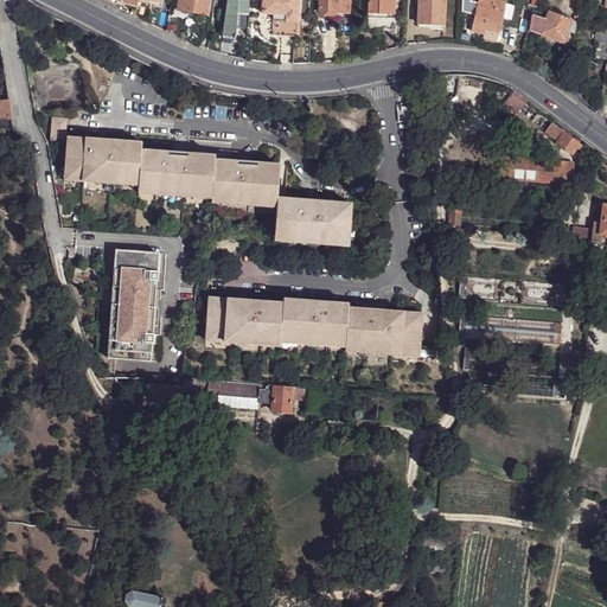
[(179,0),(179,11),(208,13),(209,0),(179,0)]
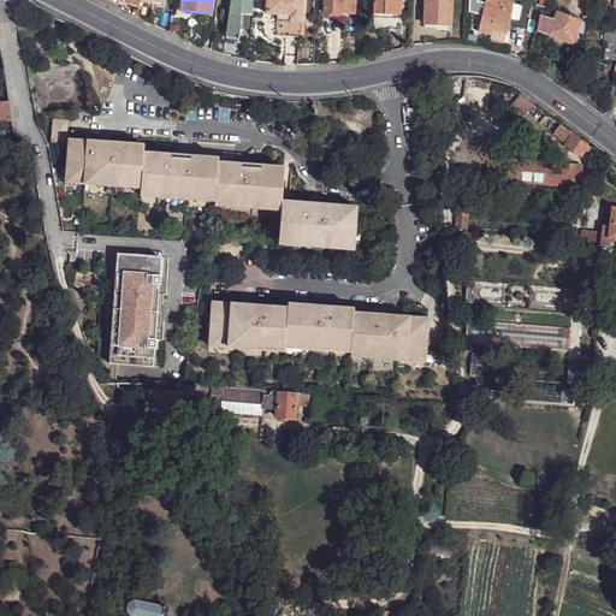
[(226,37),(240,37),(242,0),(231,0),(227,30),(226,34),(226,37)]
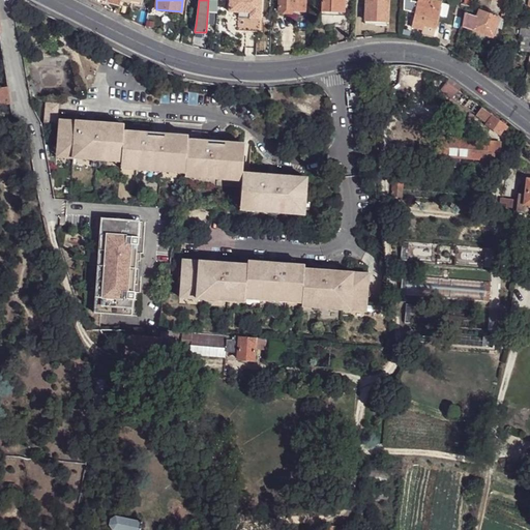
[(249,18),(261,19),(261,0),(230,0),(230,11),(239,12),(251,13),(249,18)]
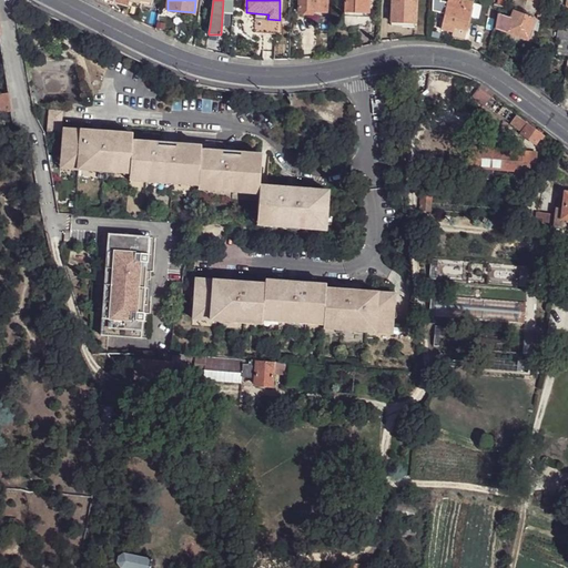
[(327,0),(300,0),(300,11),(302,11),(301,14),(314,14),(314,11),(328,12),(327,0)]
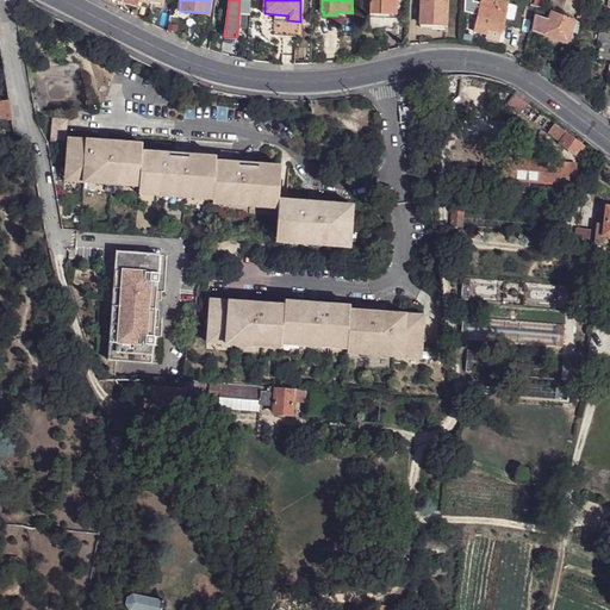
[(371,0),(369,13),(385,13),(385,18),(397,18),(397,0),(371,0)]
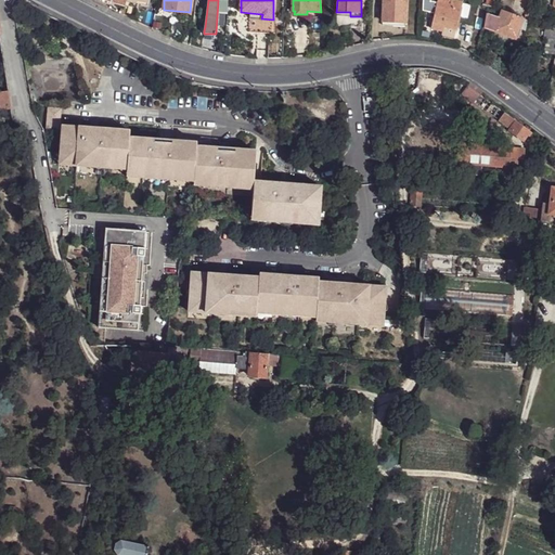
[(383,0),(383,22),(404,22),(405,0),(383,0)]
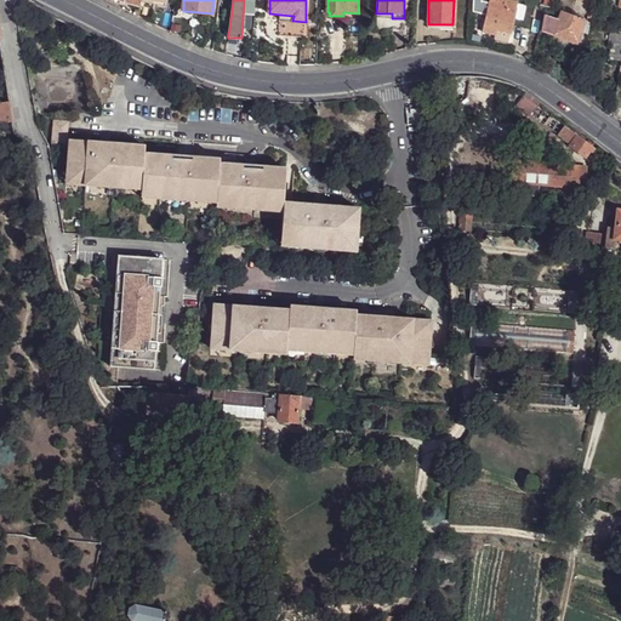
[(490,0),(472,0),(472,10),(488,13),(490,1),(490,0)]
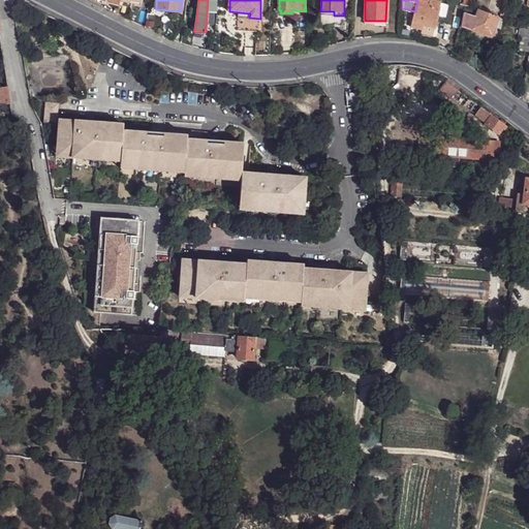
[(438,5),(417,1),(415,11),(412,26),(423,29),(425,25),(436,28),(441,6),(438,5)]
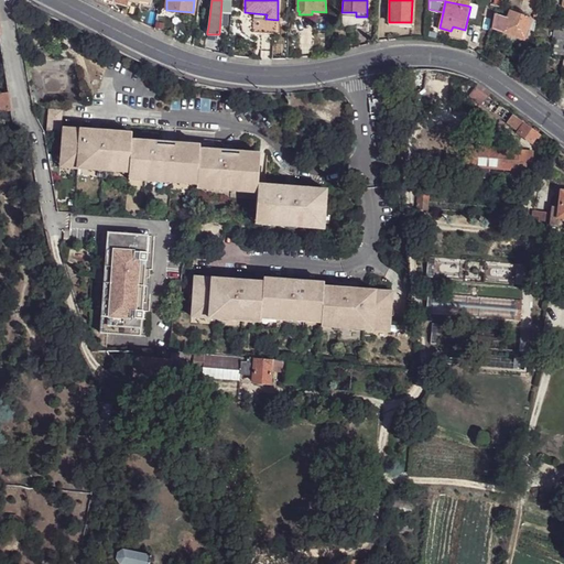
[(512,34),(513,32),(524,35),(528,28),(531,18),(510,10),(501,7),(496,28),(512,34)]
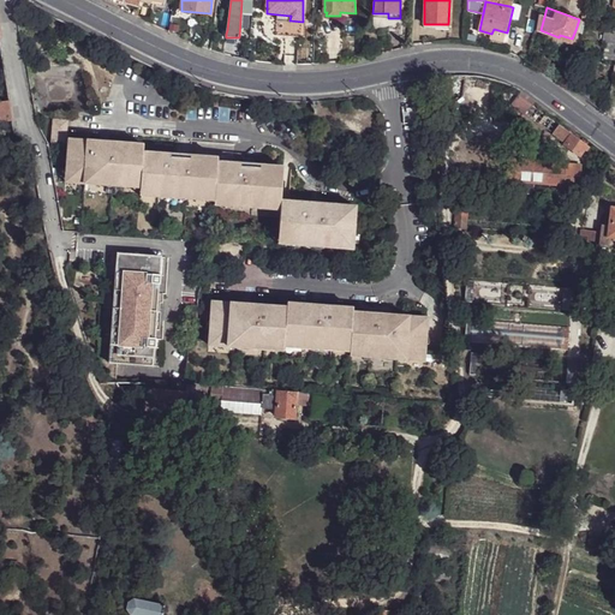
[(172,17),(172,12),(162,11),(159,28),(168,33),(172,17)]
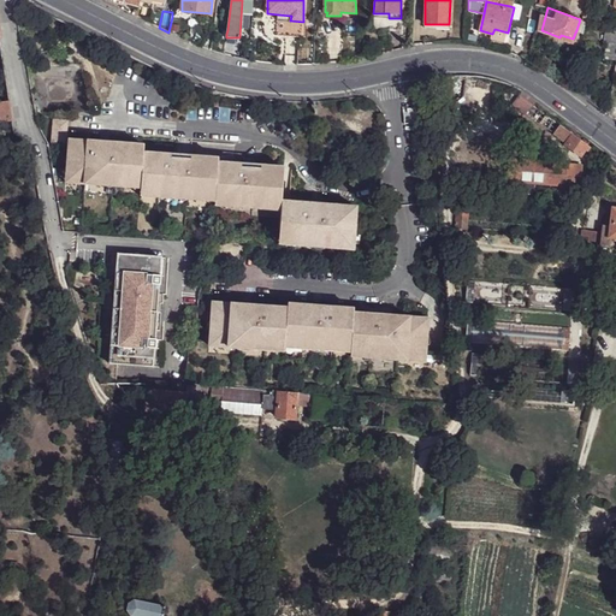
[(389,13),(373,13),(373,29),(400,30),(401,18),(389,18),(389,13)]
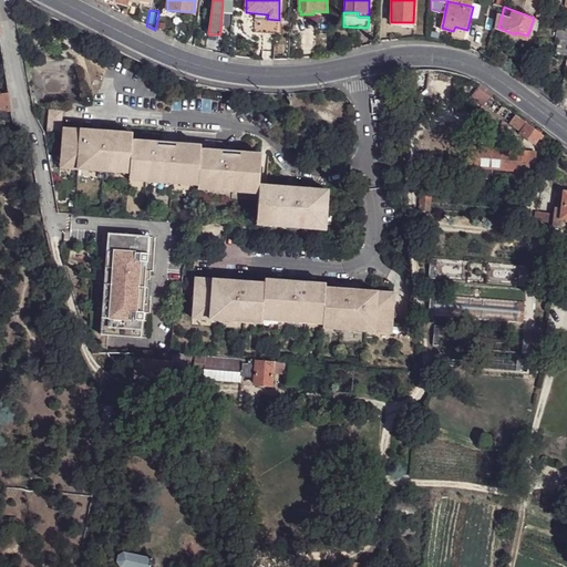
[(166,17),(158,16),(155,30),(166,34),(167,27),(165,27),(166,17)]
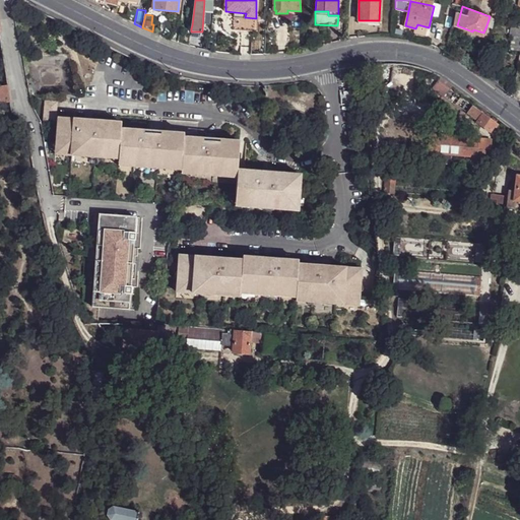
[(257,18),(256,18),(245,17),(235,16),(234,30),(256,31),(257,18)]
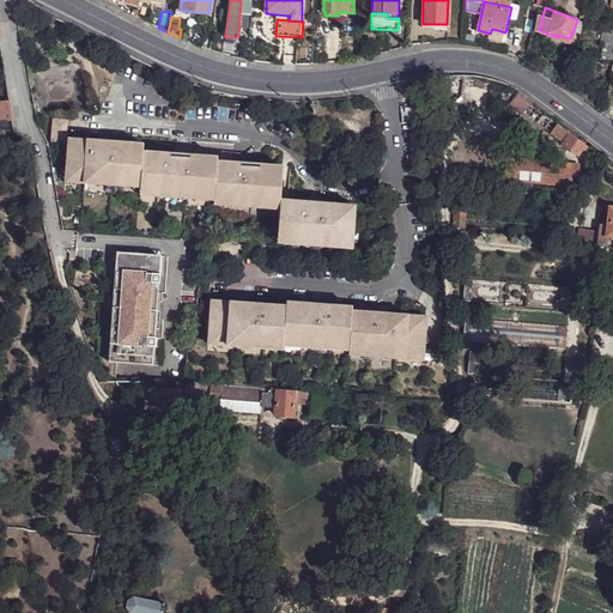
[(612,30),(604,30),(602,42),(605,43),(601,59),(612,60),(612,30)]
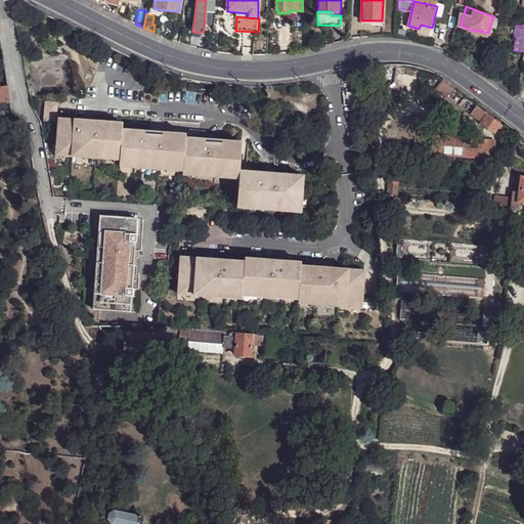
[(482,121),(487,115),(443,80),(437,87),(481,123),(482,121)]
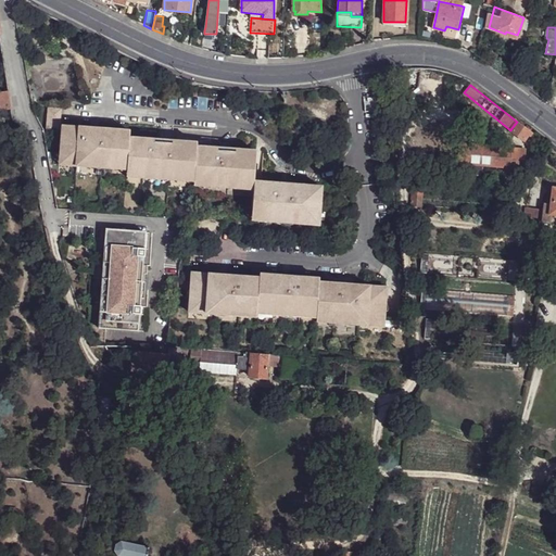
[(0,111),(11,110),(8,91),(0,92),(0,111)]
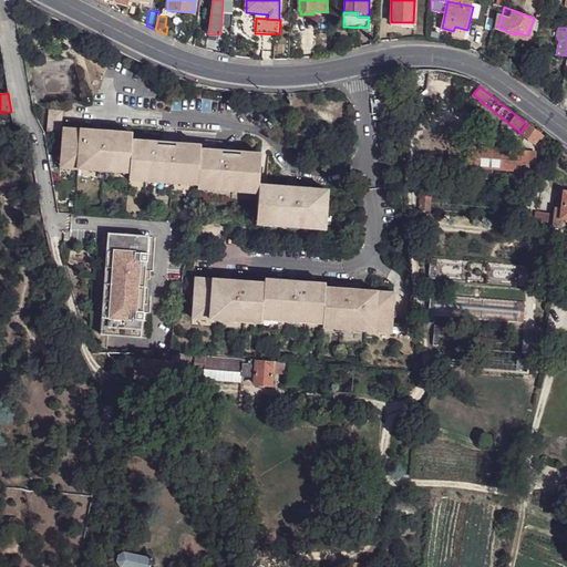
[(64,111),(52,110),(50,132),(63,133),(64,111)]
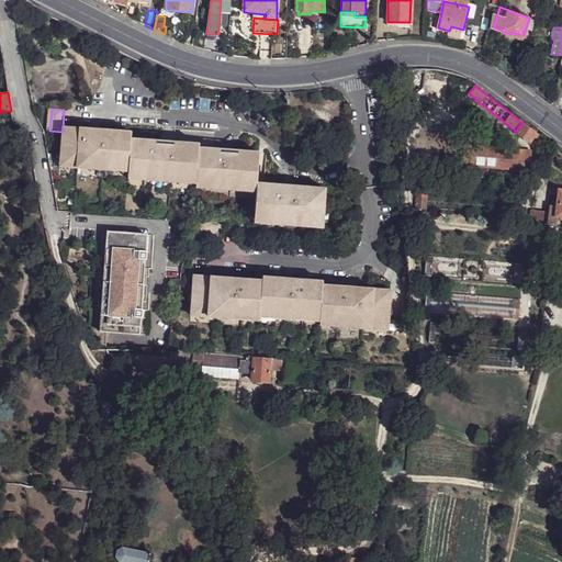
[(537,134),(523,123),(517,130),(516,132),(530,143),(537,134)]
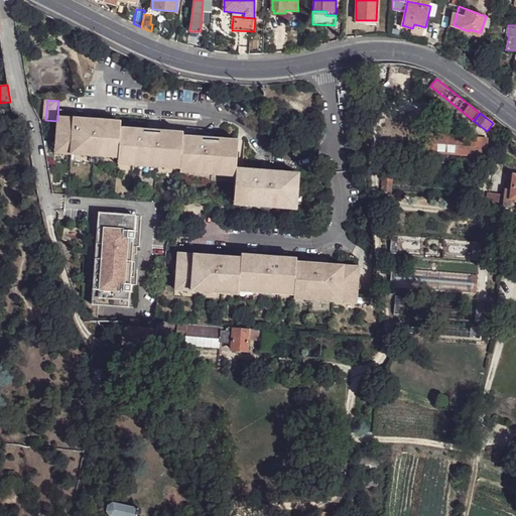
[(123,121),(59,117),(57,149),(120,153),(122,127),(123,121)]
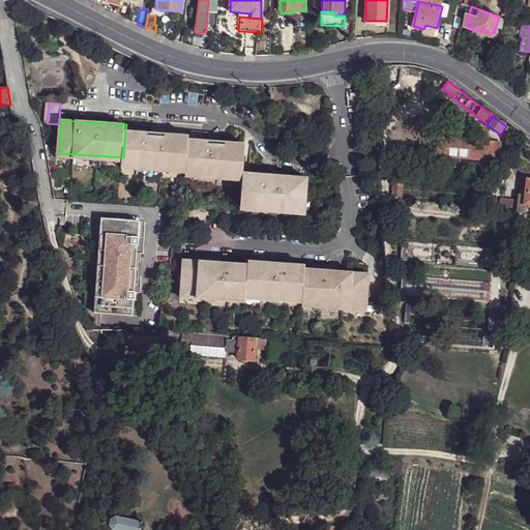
[(190,135),(125,130),(123,157),(123,162),(187,167),(189,139),(190,135)]
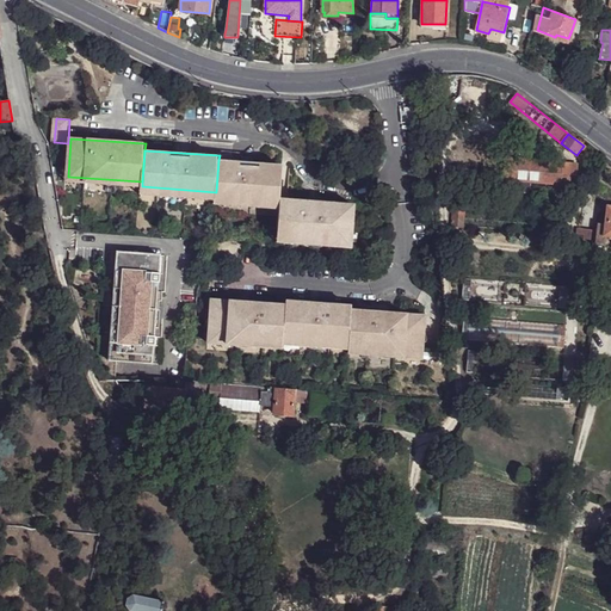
[(504,179),(516,180),(518,158),(506,156),(504,179)]
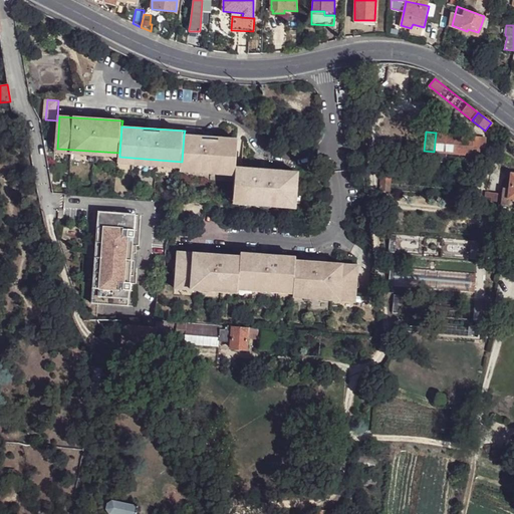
[(436,133),(434,152),(454,154),(456,136),(436,133)]
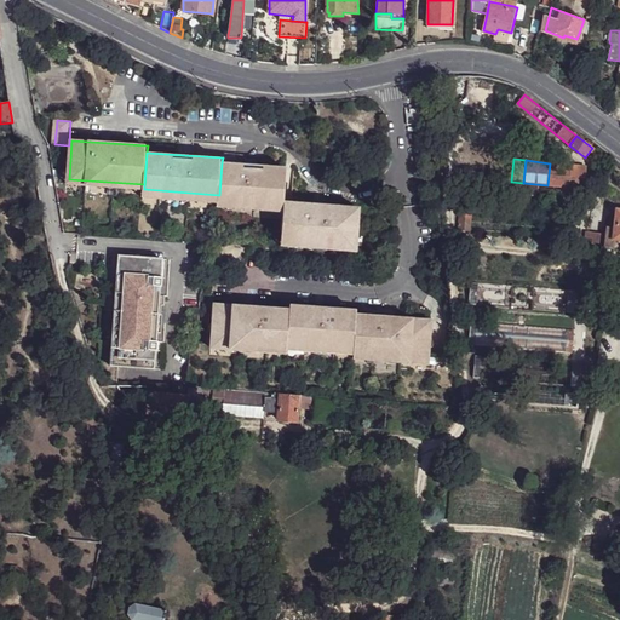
[(288,167),(222,162),(219,195),(219,200),(286,205),(286,201),(288,167)]
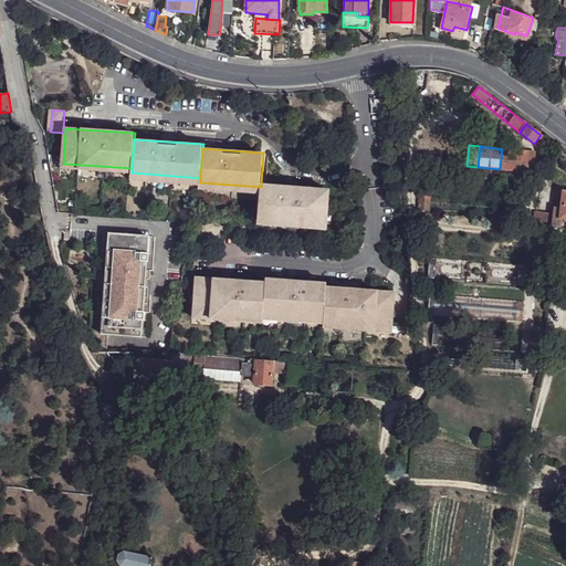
[(502,149),(500,169),(533,173),(535,153),(502,149)]
